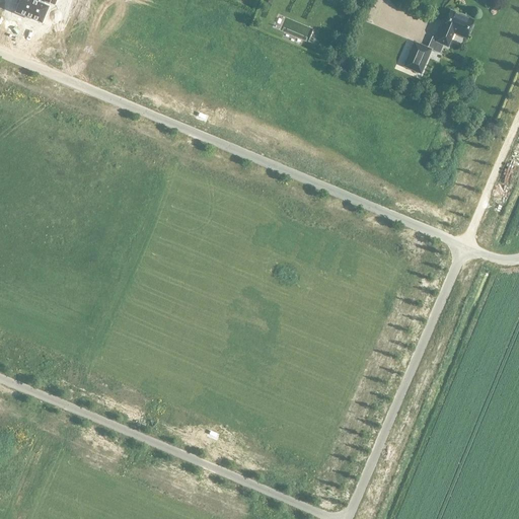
[(18,5),(15,12),(41,23),(48,6),(44,5),(45,2),(54,6),(56,0),(39,0),(39,3),(31,0),(17,0),(16,3),(18,5)]
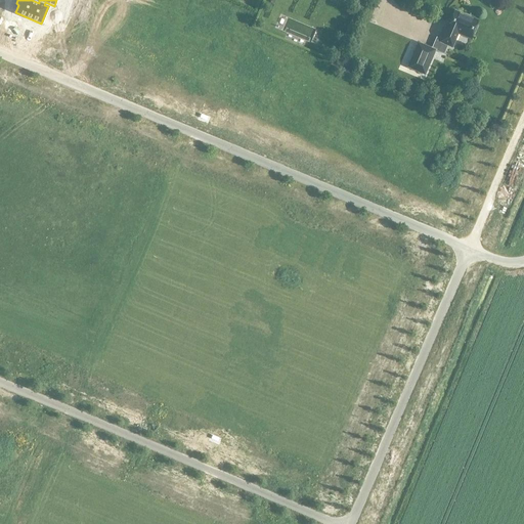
[(437,37),(432,48),(419,42),(408,67),(425,74),(435,50),(444,54),(447,45),(452,47),(459,34),(471,39),(478,20),(454,10),(447,28),(446,28),(441,39),(437,37)]
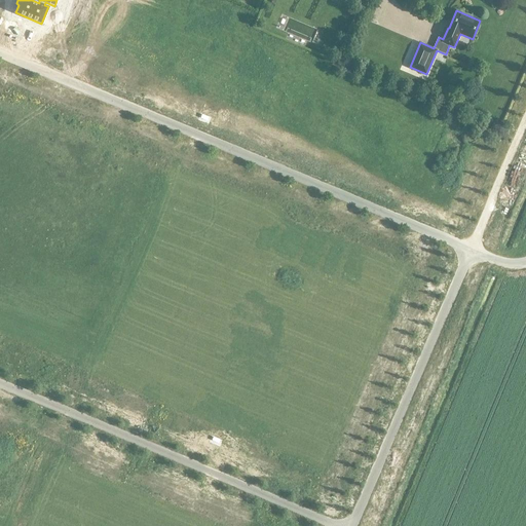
[(444,181),(437,199),(445,203),(453,184),(444,181)]
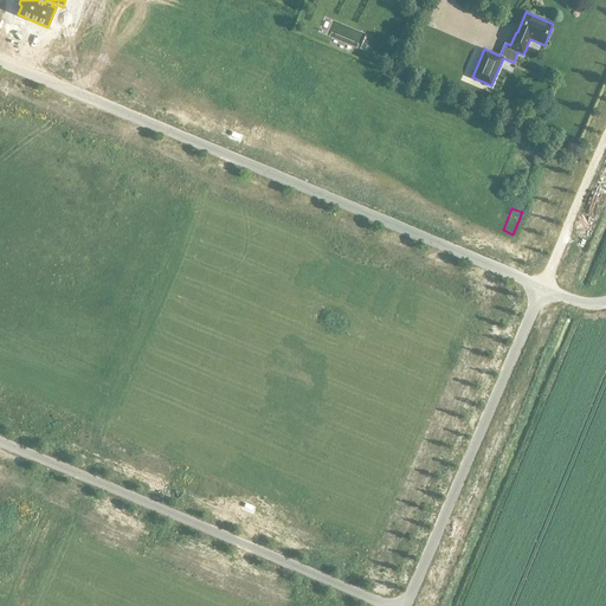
[(202,331),(197,347),(212,353),(218,337),(202,331)]
